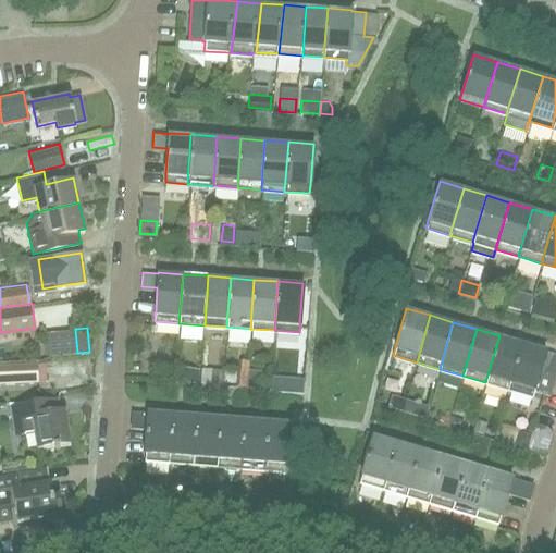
[(522,343),(499,335),(485,382),(507,389),(522,343)]
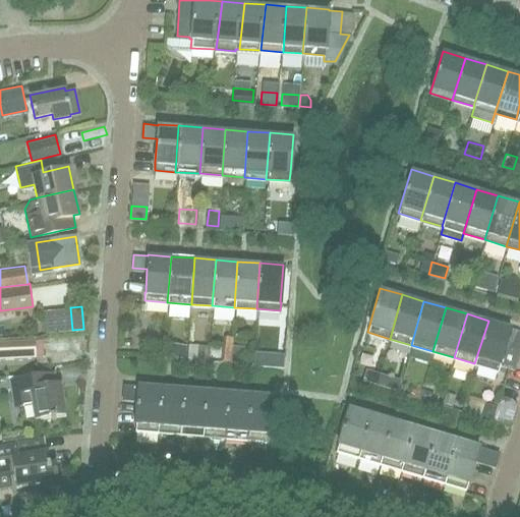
[(510,327),(488,321),(474,363),(497,370),(500,363),(513,367),(519,341),(519,330),(510,327)]
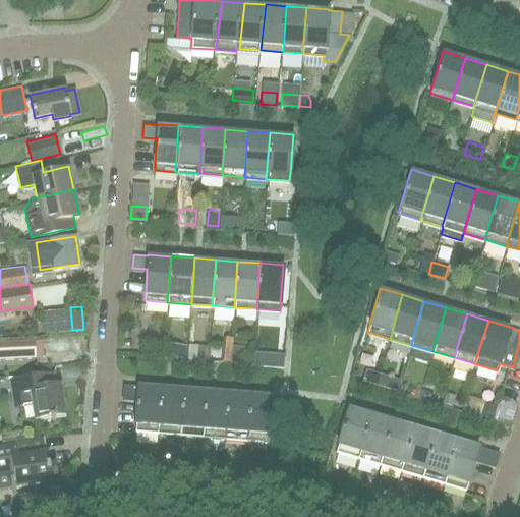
[(90,342),(90,331),(66,331),(66,342),(90,342)]
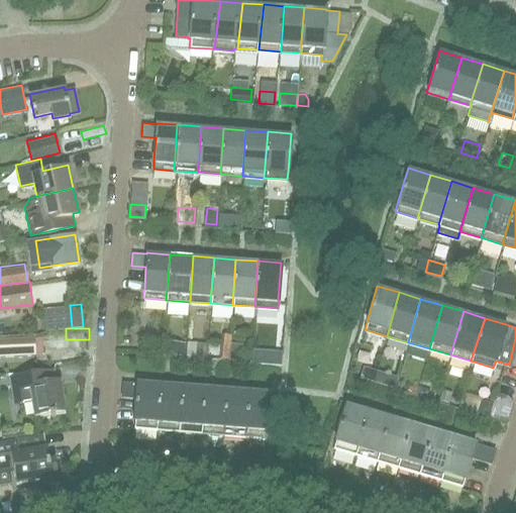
[(34,333),(0,334),(0,350),(34,349),(34,333)]
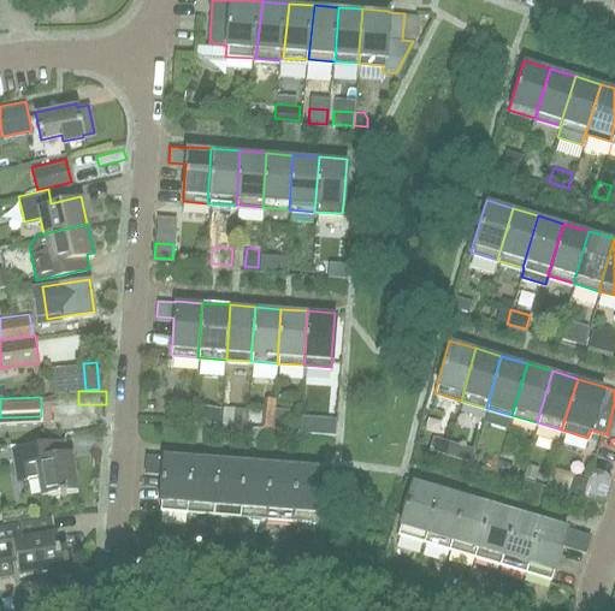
[(197,404),(196,419),(202,420),(216,420),(217,405),(197,404)]
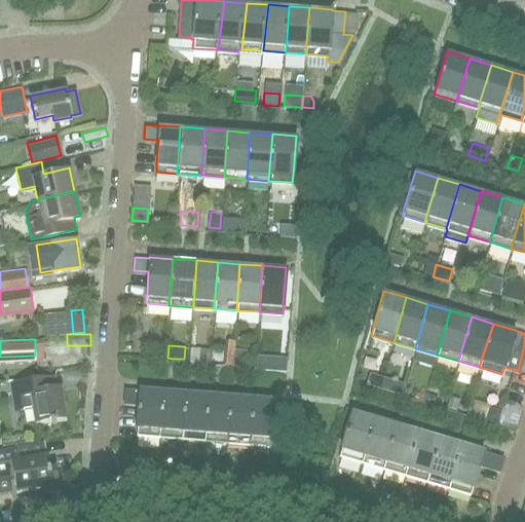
[(287,357),(266,355),(265,367),(286,369),(287,357)]
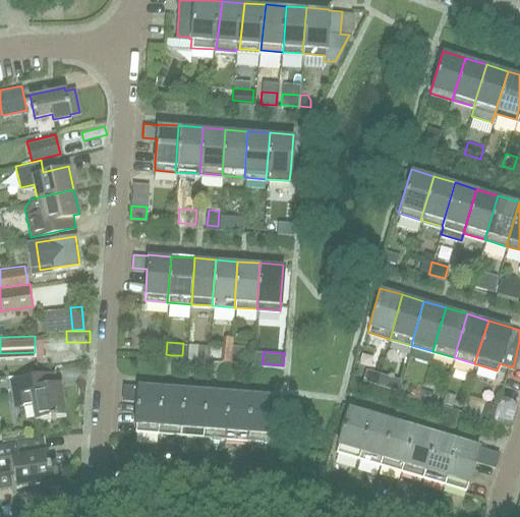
[(55,370),(9,379),(13,404),(32,401),(35,417),(65,412),(60,383),(57,383),(55,370)]
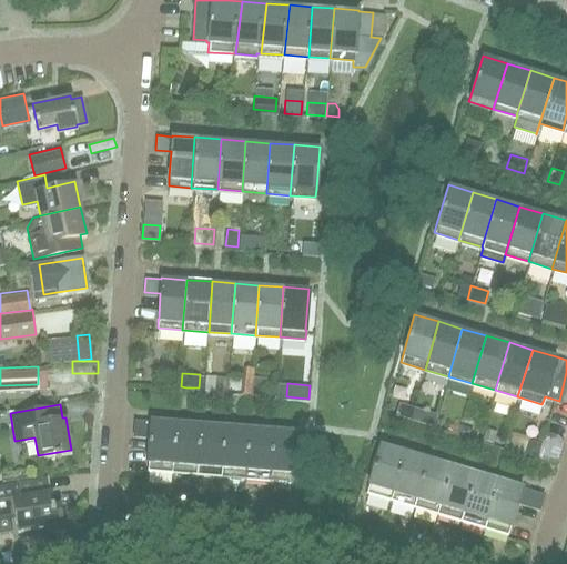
[(413,405),(409,418),(422,421),(424,413),(422,408),(413,405)]
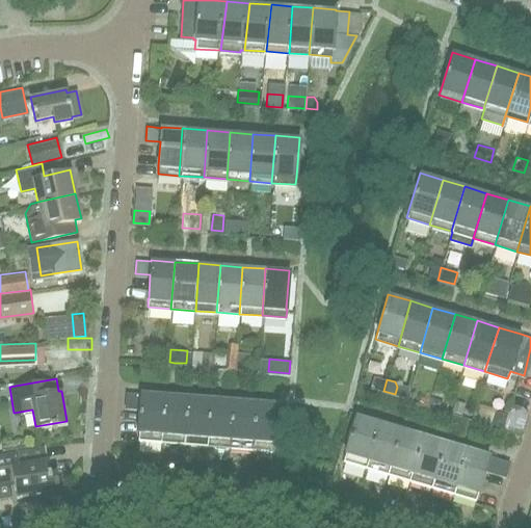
[(160,441),(164,394),(140,392),(140,393),(127,392),(126,406),(139,407),(137,430),(138,430),(138,439),(160,441)]
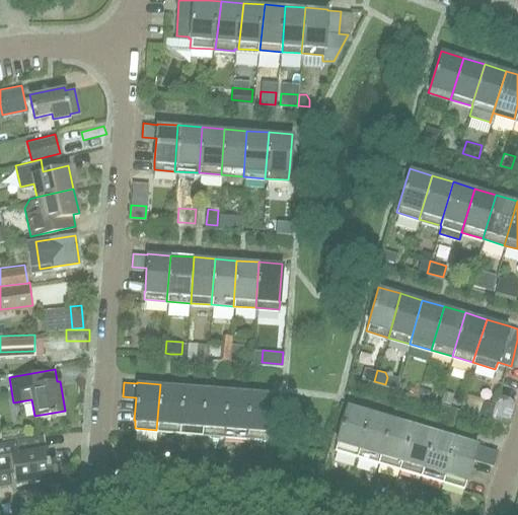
[(182,385),(160,384),(156,430),(178,432),(182,385)]
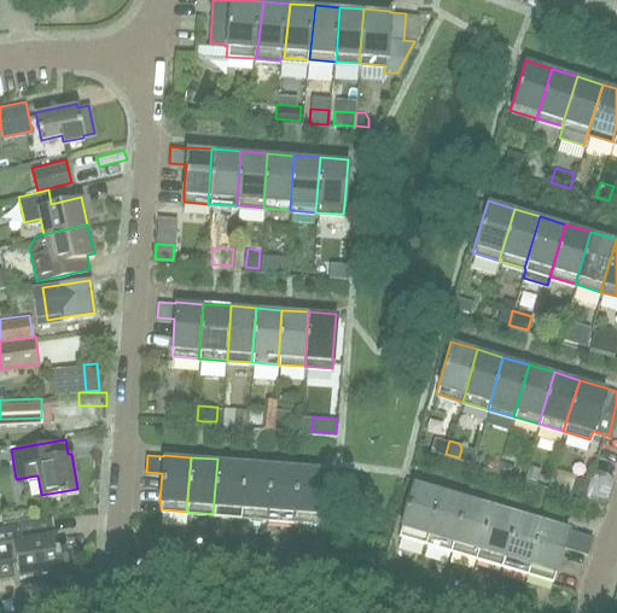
[(245,461),(217,459),(213,514),(242,515),(245,461)]
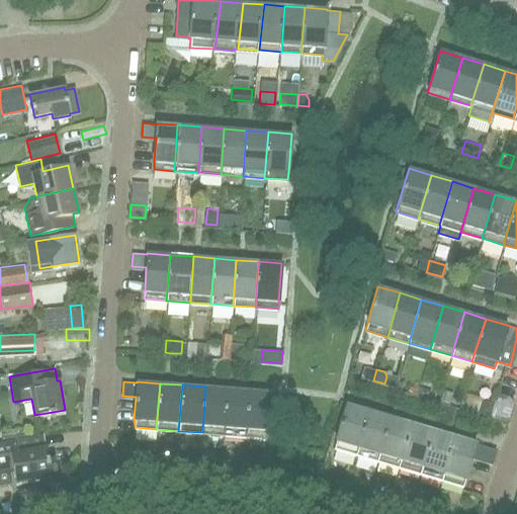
[(419,384),(417,394),(428,397),(430,388),(419,384)]
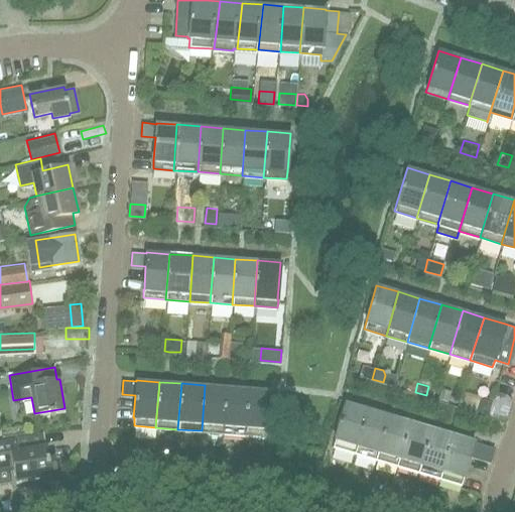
[(225,387),(205,385),(202,430),(222,432),(225,387)]
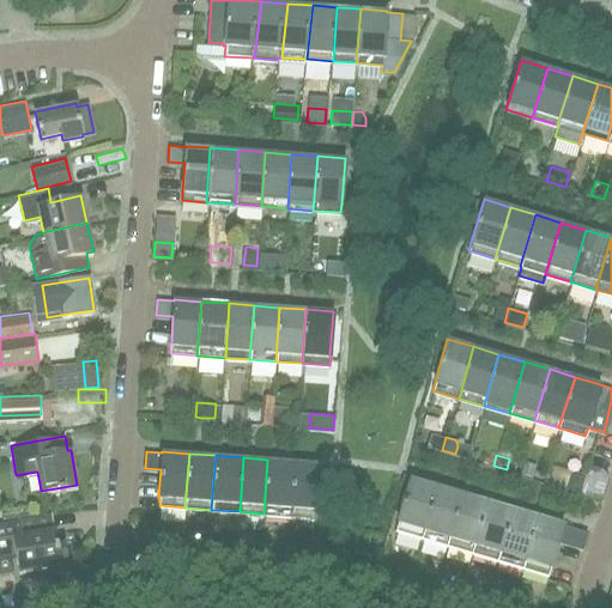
[(267,460),(264,514),(290,516),(295,461),(267,460)]
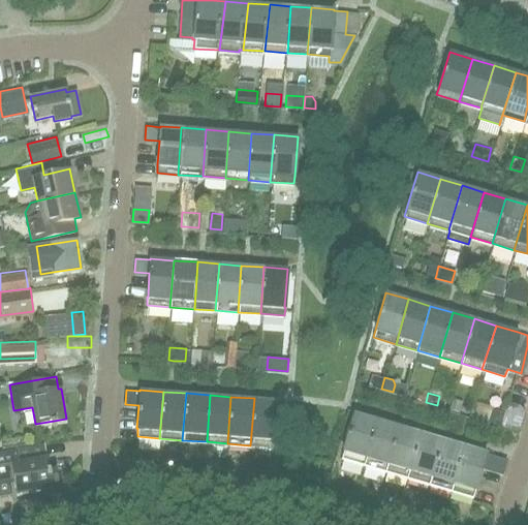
[(452,397),(448,407),(458,409),(461,400),(452,397)]
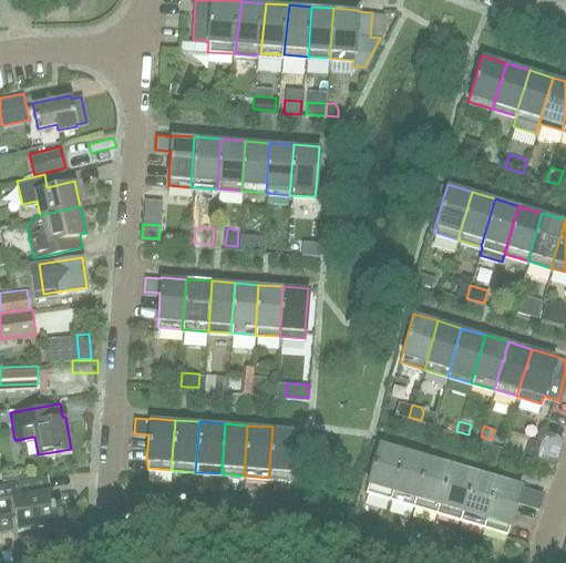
[(294,479),(297,429),(273,427),(268,478),(294,479)]
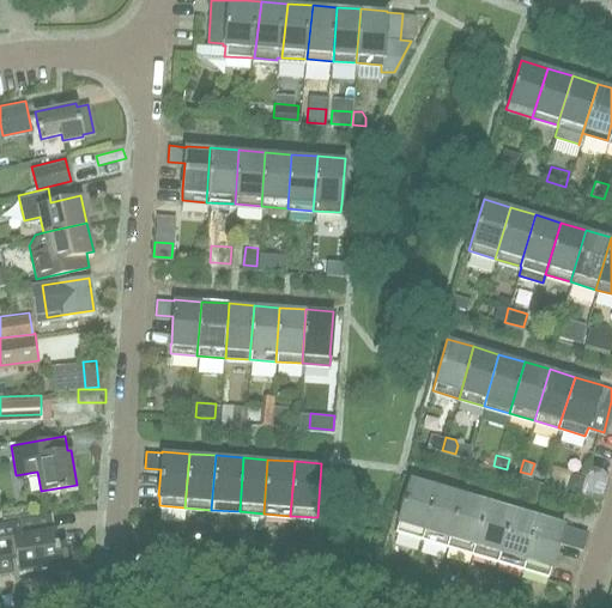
[(569,472),(564,487),(579,491),(583,476),(569,472)]
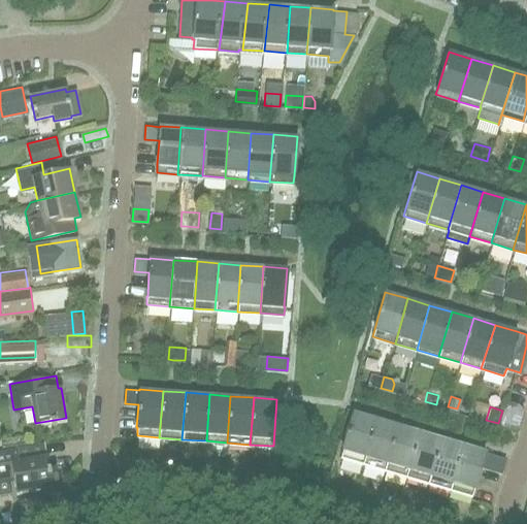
[(362,463),(375,419),(354,412),(342,449),(340,456),(362,463)]
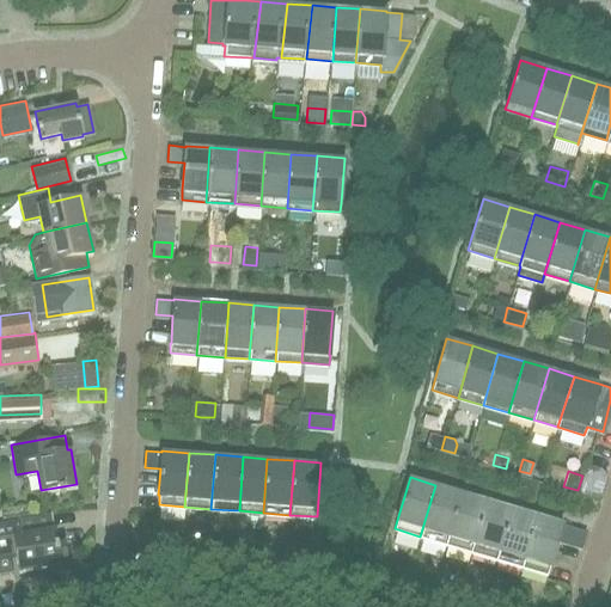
[(460,492),(435,485),(420,537),(446,544),(460,492)]
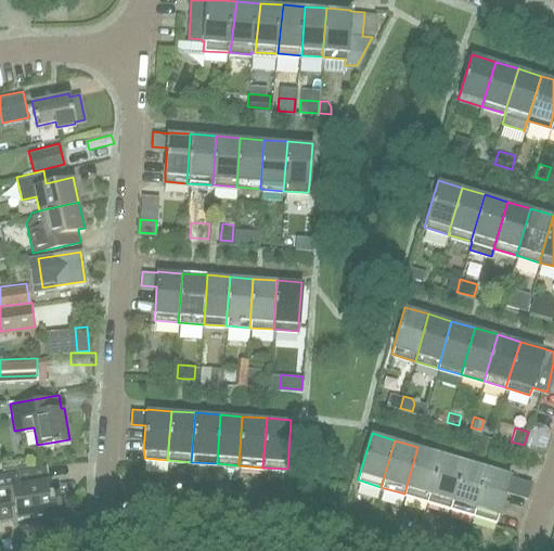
[(417,447),(404,494),(427,500),(440,453),(417,447)]
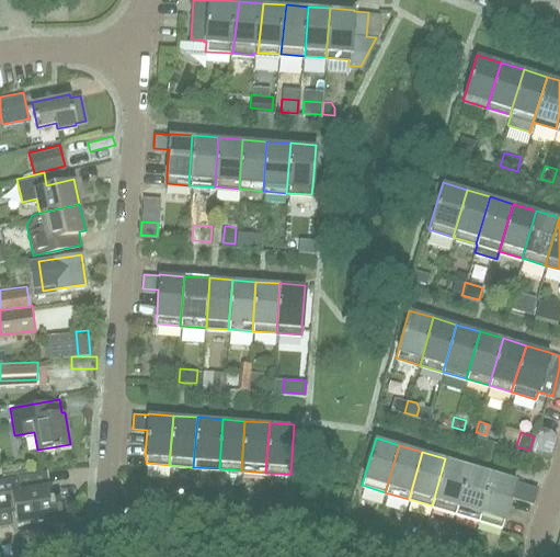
[(469,465),(445,458),(432,506),(455,512),(469,465)]
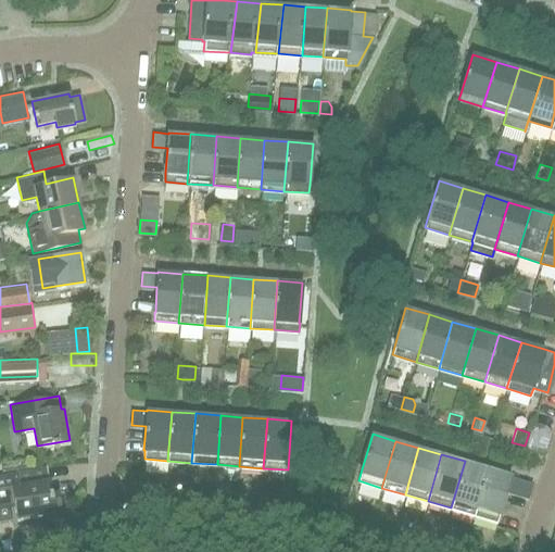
[(488,468),(465,461),(451,507),(474,515),(488,468)]
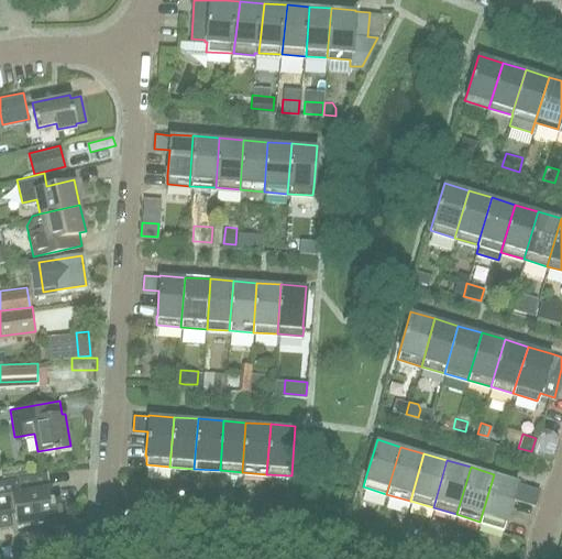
[(517,481),(494,474),(480,522),(503,528),(505,521),(506,521),(513,496),(528,501),(531,486),(517,482),(517,481)]
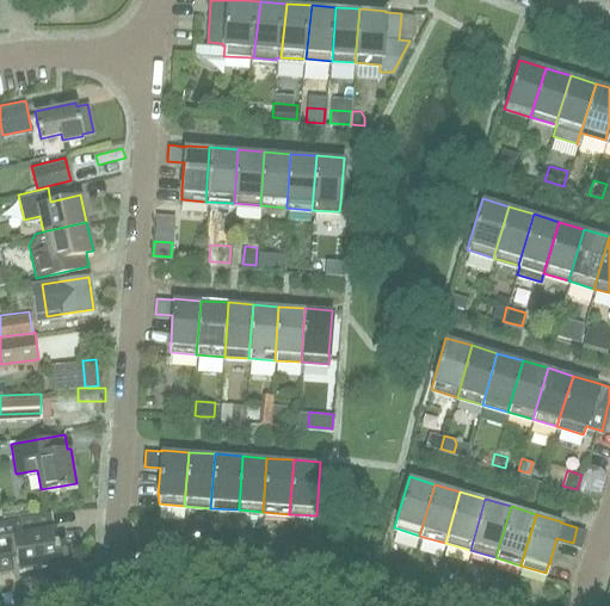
[(0,551),(14,549),(18,569),(47,564),(48,572),(69,568),(65,539),(56,542),(54,526),(22,532),(19,517),(0,519),(0,551)]
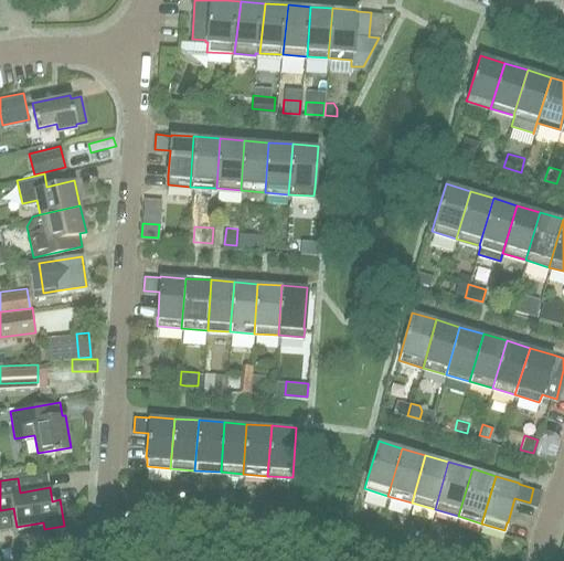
[(230,509),(229,522),(240,524),(240,510),(230,509)]
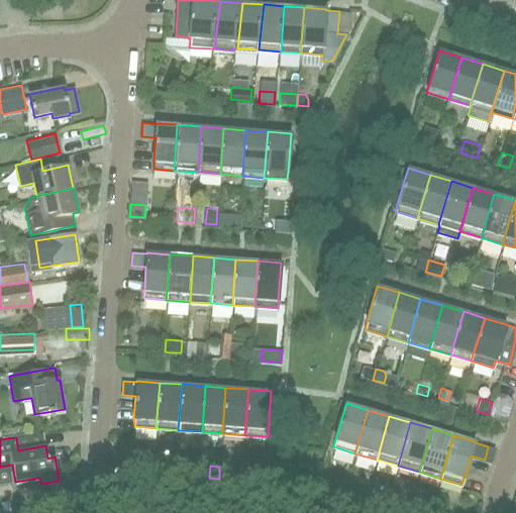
[(233,466),(232,477),(240,478),(241,466),(233,466)]
